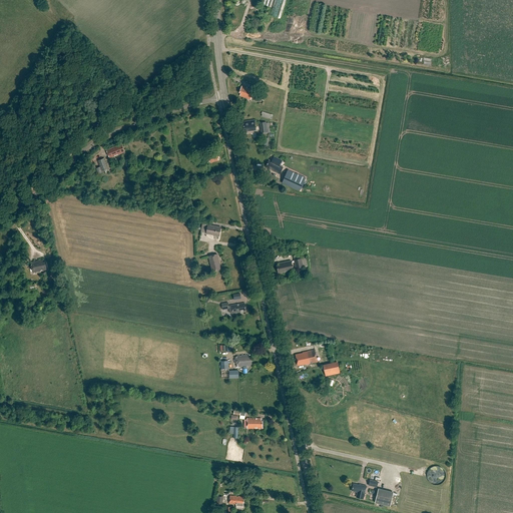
[(275,0),(271,15),(278,17),(283,0),(275,0)]
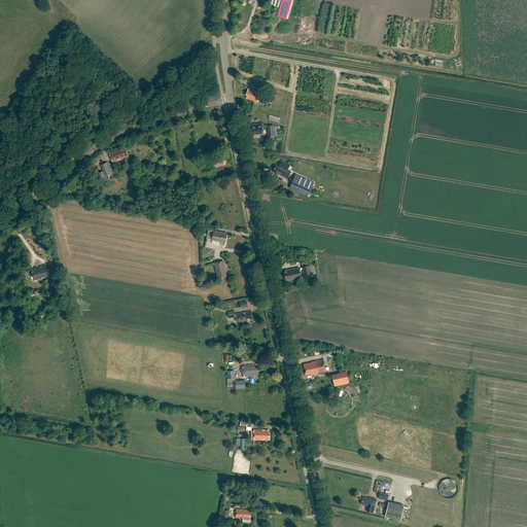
[(248,89),(246,96),(247,96),(246,98),(256,102),(260,93),(248,89)]
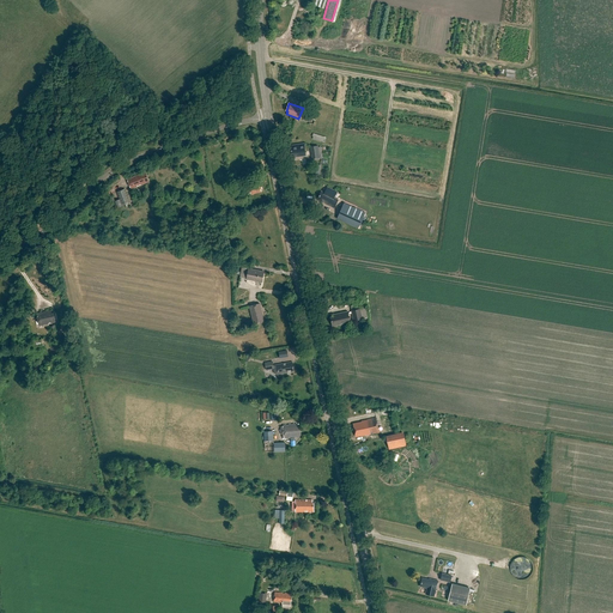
[(304,144),(291,145),(291,147),(290,147),(291,155),(293,155),(293,158),(307,156),(304,144)]
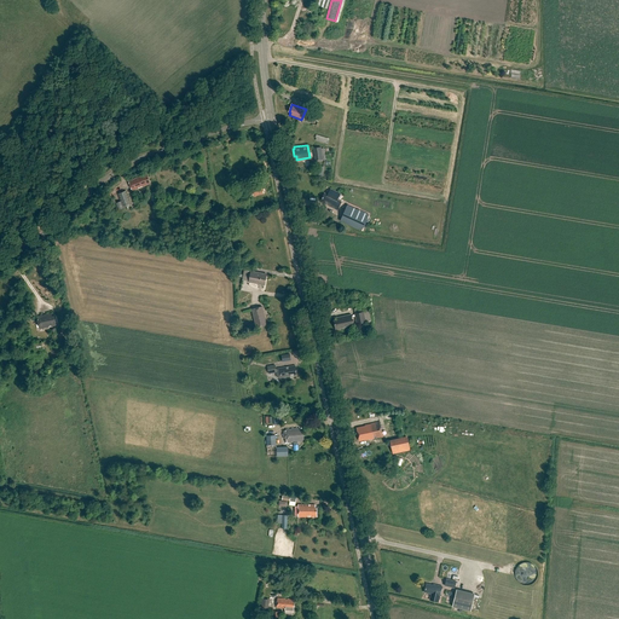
[(146,174),(128,181),(133,190),(150,184),(146,174)]
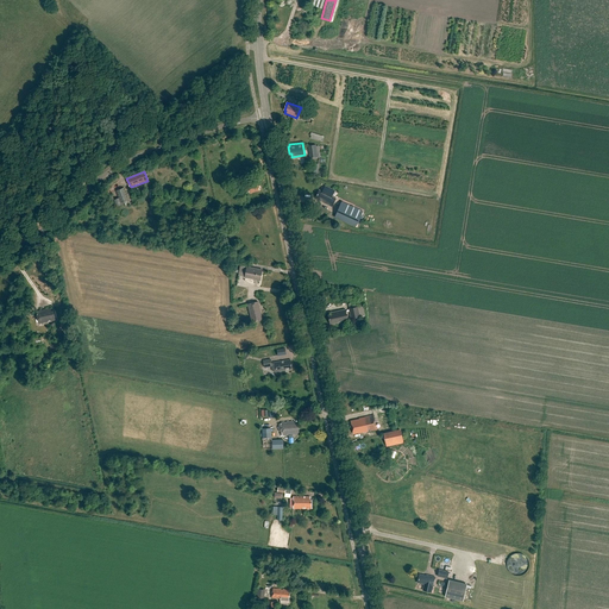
[(256,181),(246,183),(249,193),(259,190),(258,187),(261,187),(259,182),(257,182),(256,181)]
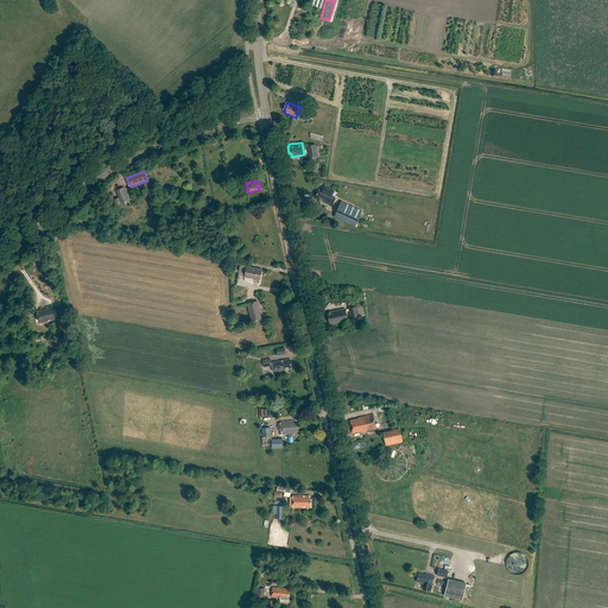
[(334,190),(324,185),(322,191),(318,190),(315,198),(331,207),(335,198),(331,196),(334,190)]
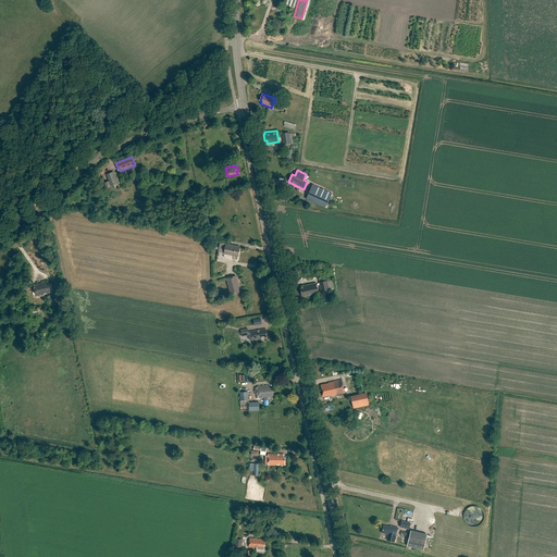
[(119,183),(113,172),(107,174),(109,182),(104,183),(108,189),(111,187),(111,186),(119,183)]
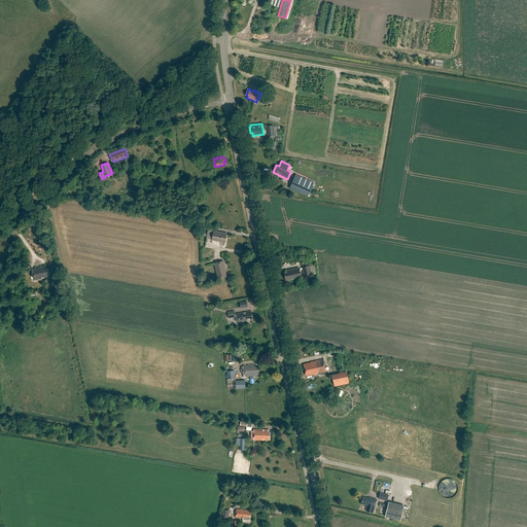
[(314,183),(295,175),(289,187),(309,197),(314,183)]
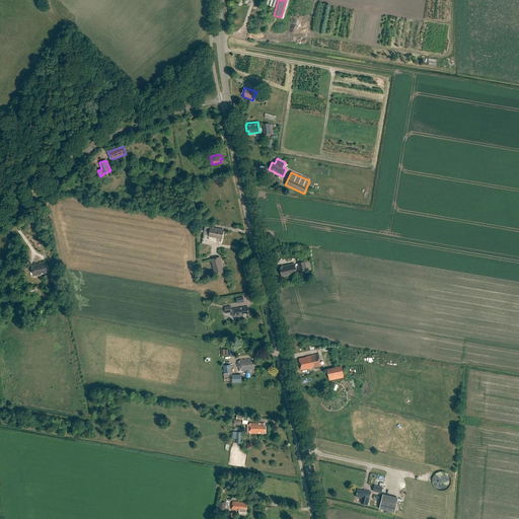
[(209,236),(209,237),(222,239),(224,229),(205,226),(204,230),(199,229),(198,232),(204,233),(204,235),(209,236)]
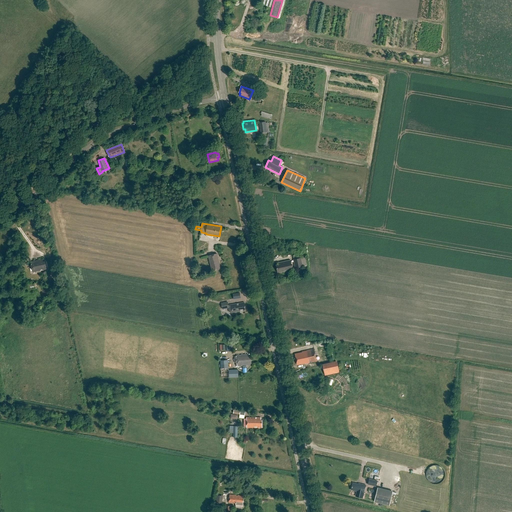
[(217,253),(208,256),(212,271),(221,269),(217,253)]
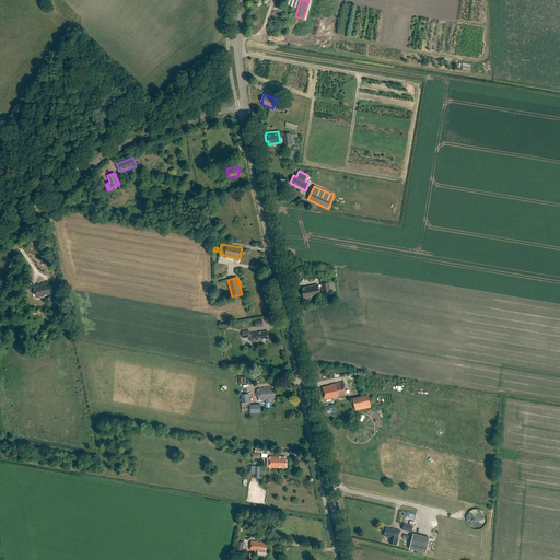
[(329,282),(321,284),(323,293),(331,292),(329,282)]
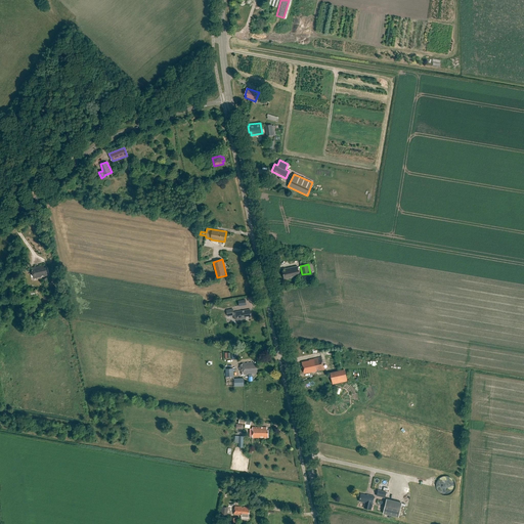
[(43,265),(32,267),(34,278),(47,275),(45,267),(44,268),(43,265)]
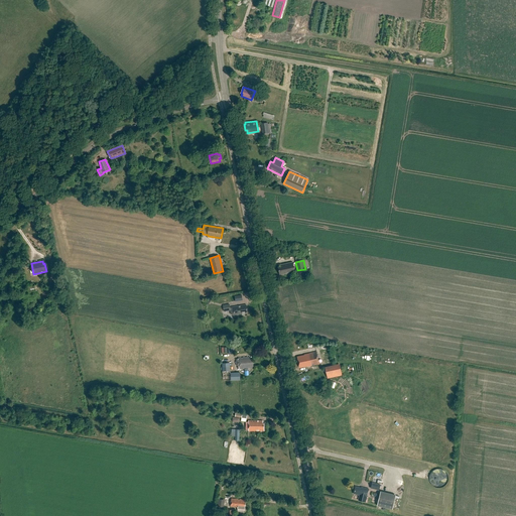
[(292,262),(279,265),(280,267),(278,267),(280,275),(294,271),(292,262)]
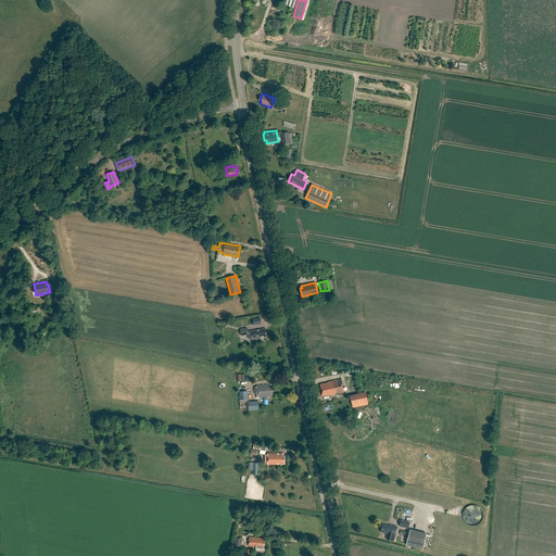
[(35,311),(29,313),(30,315),(25,317),(26,321),(37,319),(35,311)]
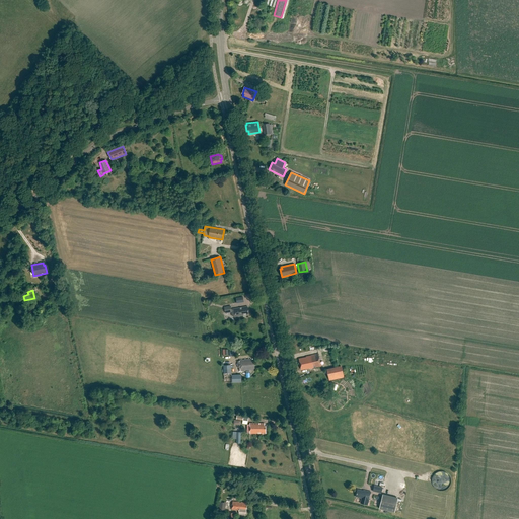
[(232,309),(230,309),(230,306),(224,307),(225,312),(233,311),(234,317),(247,314),(246,306),(232,309)]
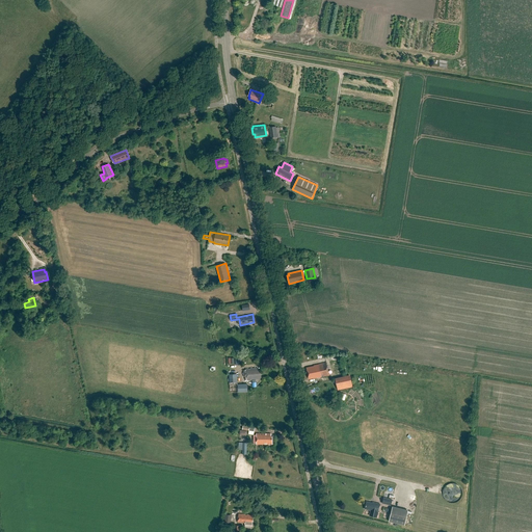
[(313,365),(313,366),(306,368),(307,372),(307,375),(308,375),(309,379),(318,377),(328,375),(325,363),(313,365)]
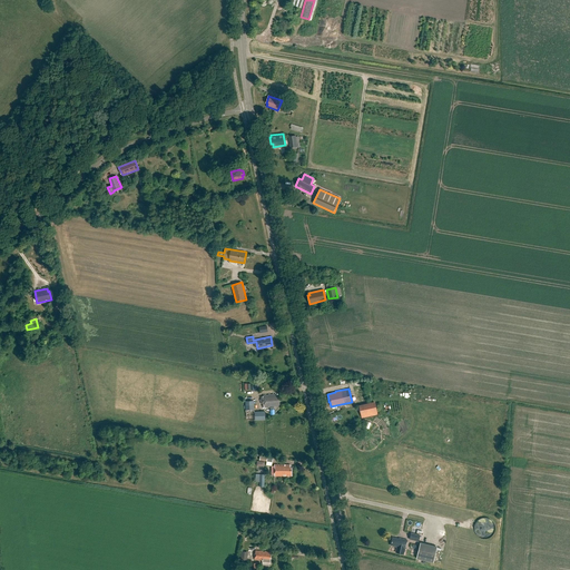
[(264,395),(264,396),(259,397),(259,404),(262,404),(263,408),(269,406),(271,414),(275,414),(275,405),(278,405),(277,396),(276,396),(276,394),(264,395)]
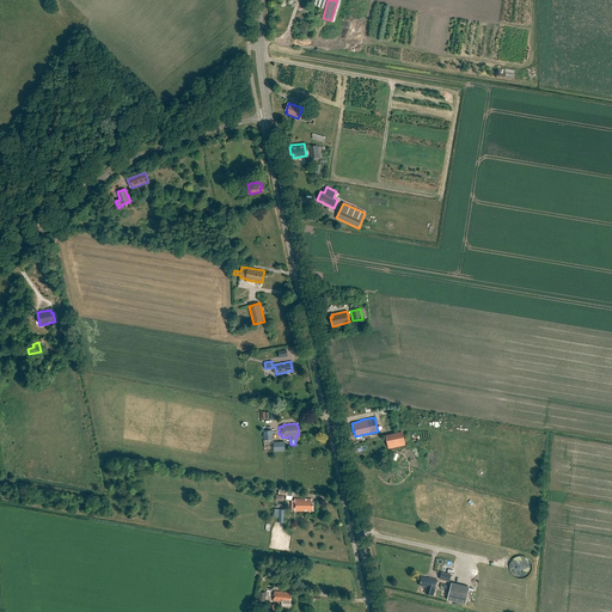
[(285,441),(273,442),(273,434),(274,434),(274,430),(263,432),(264,458),(269,458),(269,452),(285,451),(285,441)]
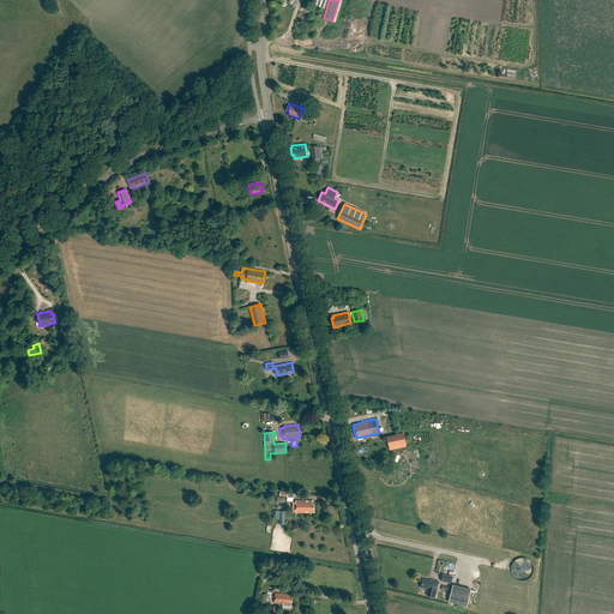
[(404,433),(386,437),(390,450),(407,446),(404,433)]
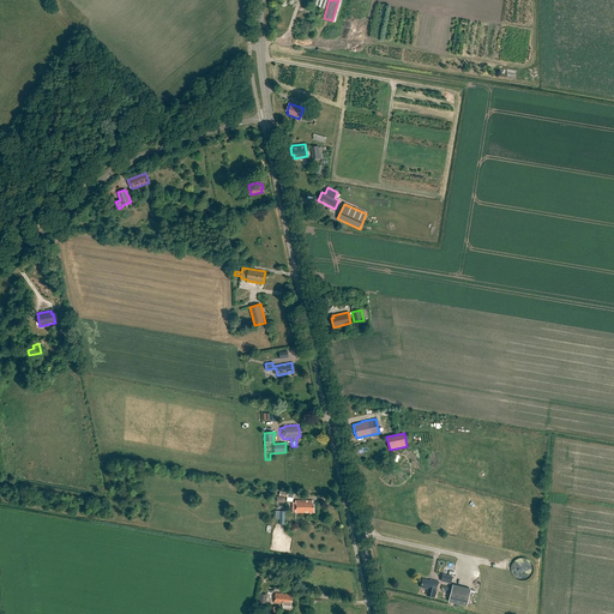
[(287,497),(286,501),(293,503),(294,493),(288,493),(288,492),(277,491),(277,495),(287,497)]
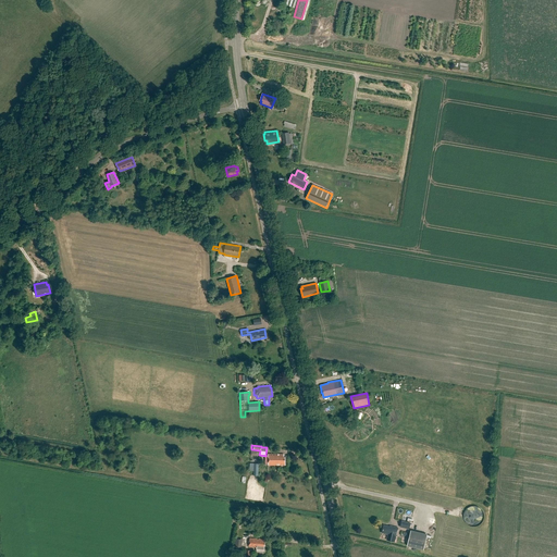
[(285,457),(283,457),(283,454),(268,454),(268,466),(285,466),(285,457)]
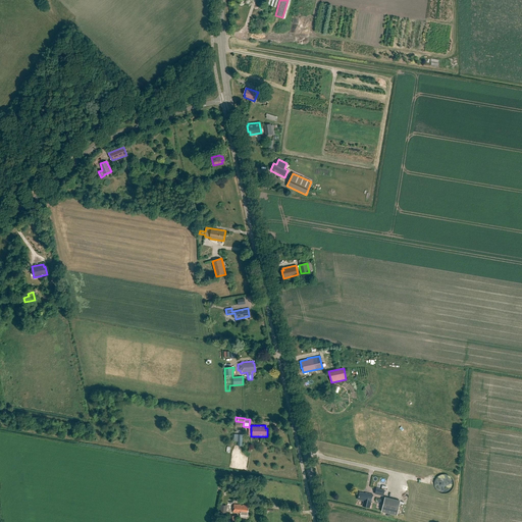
[(440,492),(441,493),(442,493),(445,493),(446,493),(447,493),(449,492),(450,492),(451,491),(452,490),(453,489),(453,487),(454,486),(454,485),(454,483),(454,482),(454,481),(453,479),(452,478),(452,477),(451,476),(449,475),(448,475),(447,474),(446,474),(444,474),(442,474),(441,474),(439,475),(438,476),(437,477),(436,478),(435,479),(435,480),(434,481),(434,482),(434,484),(434,485),(434,487),(435,488),(436,489),(436,490),(437,491),(439,492),(440,492)]
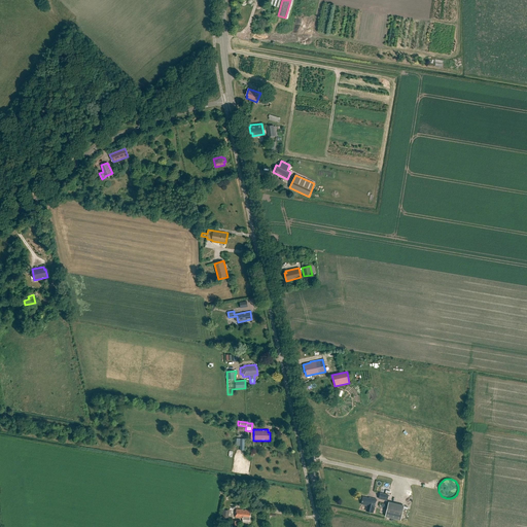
[(375,507),(377,499),(369,497),(369,498),(363,497),(361,504),(366,505),(365,511),(374,513),(375,507)]
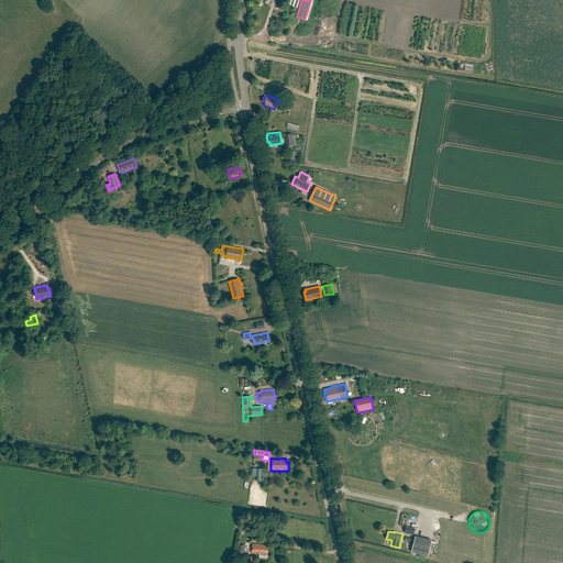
[(421,538),(416,537),(411,552),(428,555),(432,541),(421,538)]
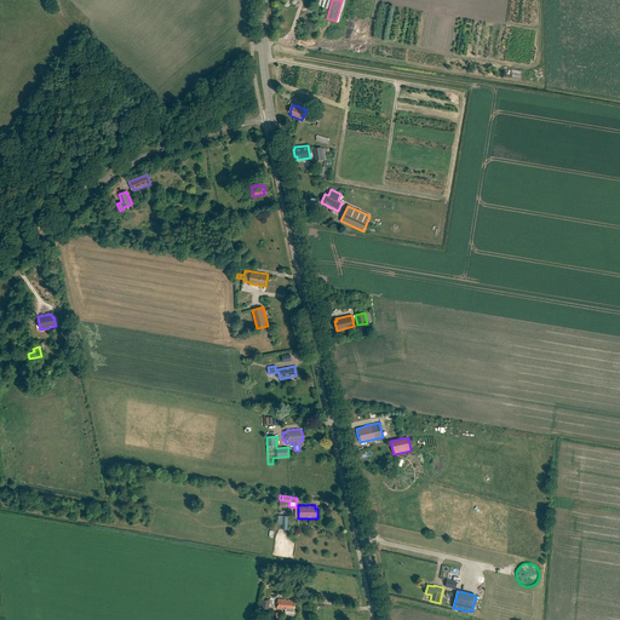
[(277,598),(276,608),(286,609),(285,610),(286,610),(286,613),(287,613),(288,612),(293,612),(294,602),(293,602),(293,601),(277,598)]
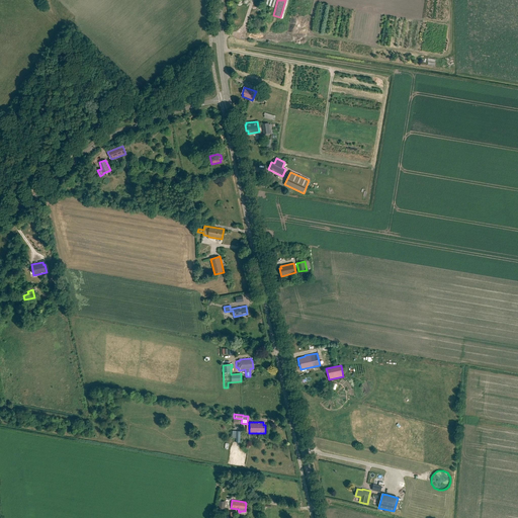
All buildings are outlined.
